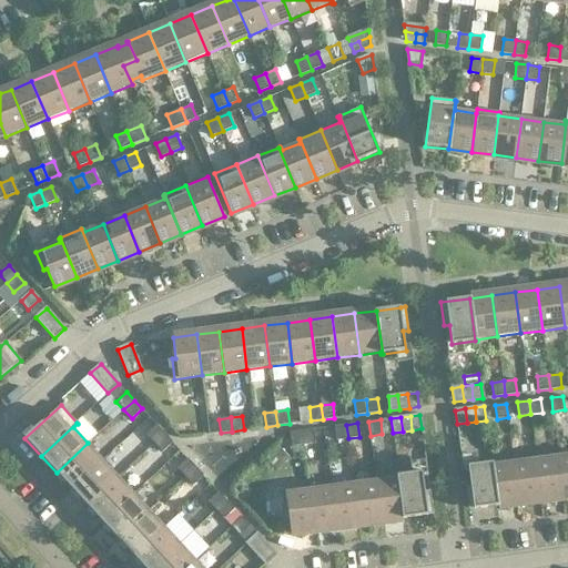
[(164,434),(156,425),(146,435),(154,443),(164,434)]
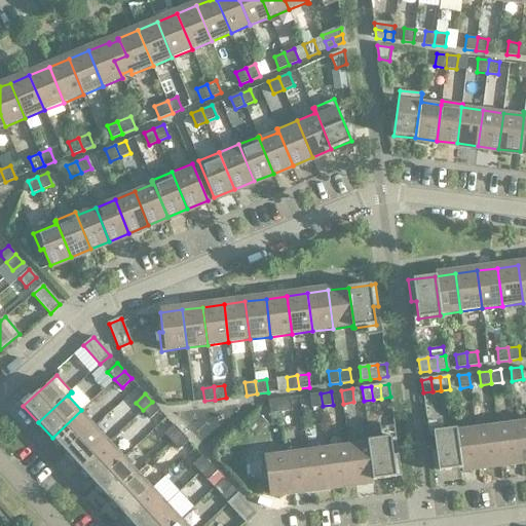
[(323,406),(321,393),(309,395),(311,408),(323,406)]
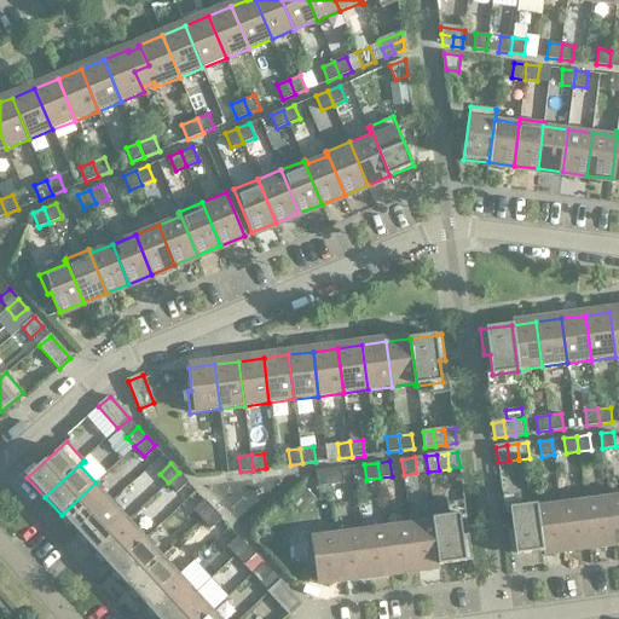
[(343,482),(341,468),(329,469),(330,485),(343,482)]
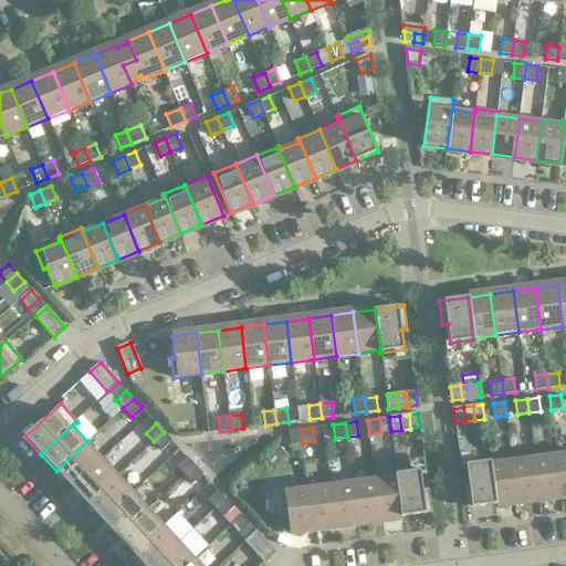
[(302,443),(301,429),(289,430),(291,444),(302,443)]
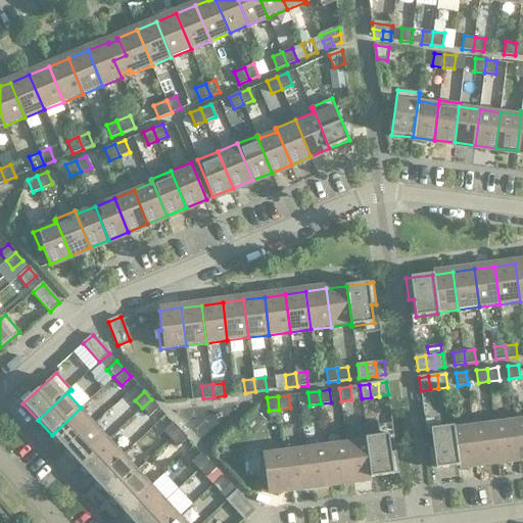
[(159,407),(151,399),(142,408),(149,416),(159,407)]
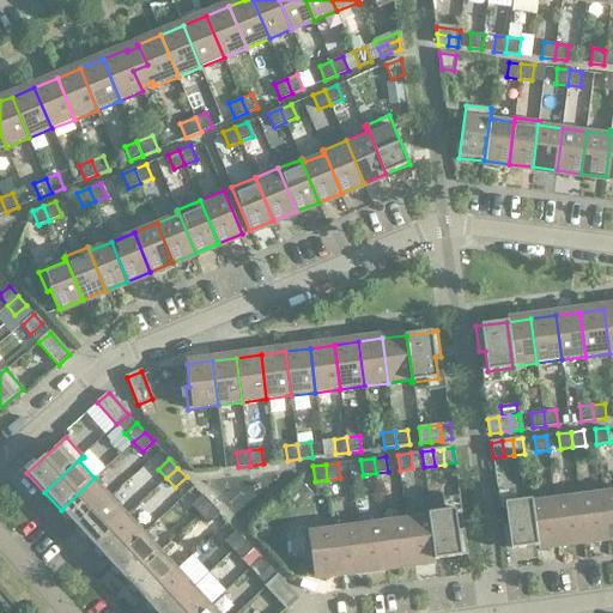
[(111,496),(95,478),(61,510),(77,527),(111,496)]
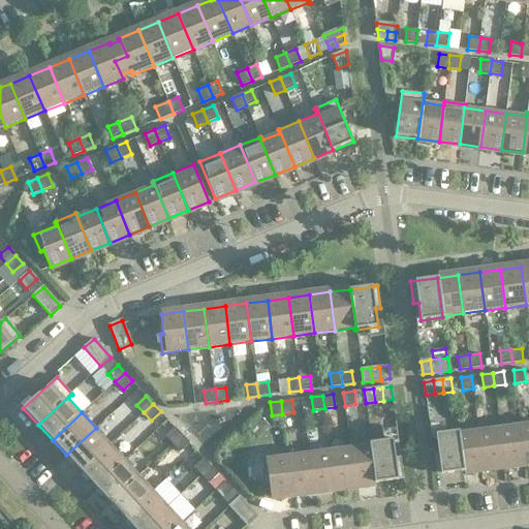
[(526,463),(521,425),(500,428),(505,466),(526,463)]
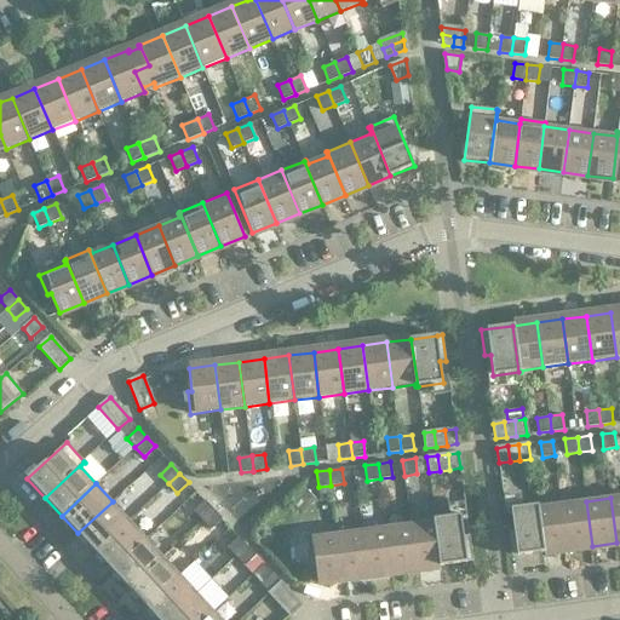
[(213,510),(205,500),(194,511),(202,521),(213,510)]
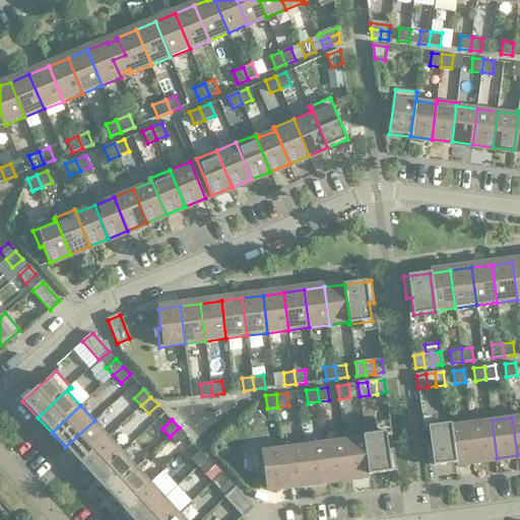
[(109,436),(94,420),(65,447),(79,462),(109,436)]
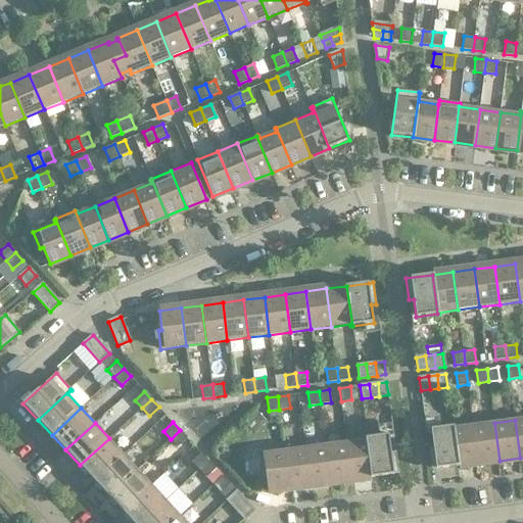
[(500,461),(494,423),(473,425),(478,463),(500,461)]
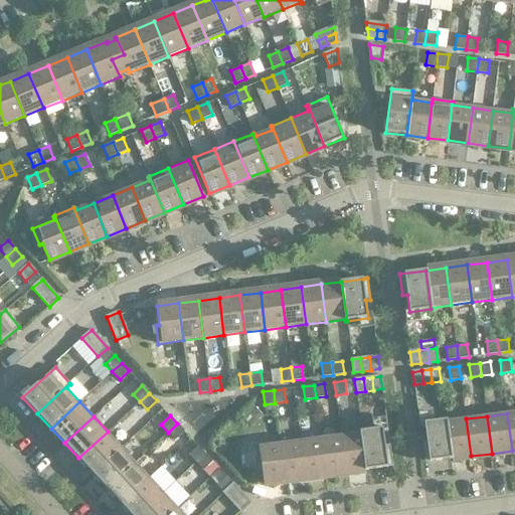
[(471,456),(466,418),(448,421),(447,419),(446,419),(451,459),(471,456)]
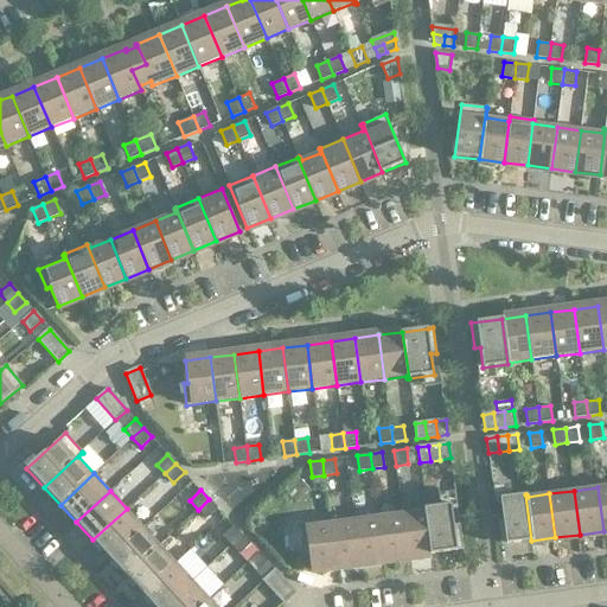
[(531,541),(525,494),(500,498),(503,519),(498,519),(500,545),(531,541)]
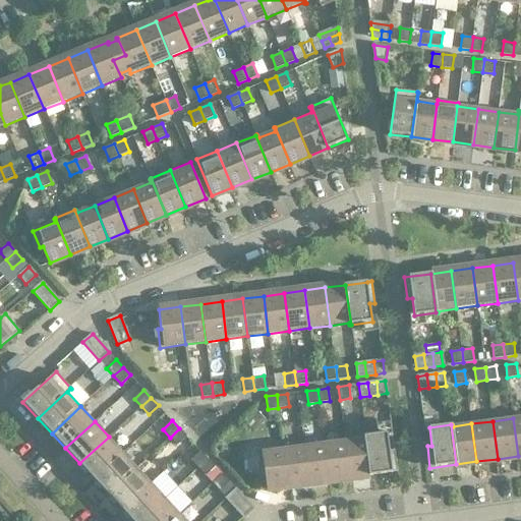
[(187,437),(179,428),(170,438),(177,445),(187,437)]
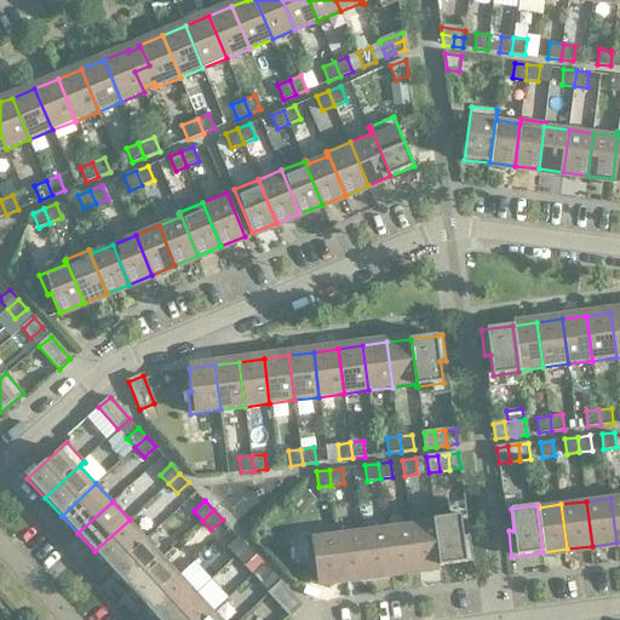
[(460,516),(435,520),(441,566),(472,562),(469,537),(464,537),(460,516)]
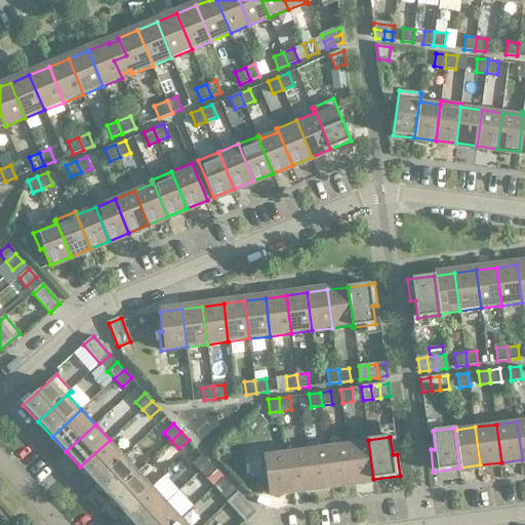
[(124,455),(110,440),(80,467),(94,482),(124,455)]
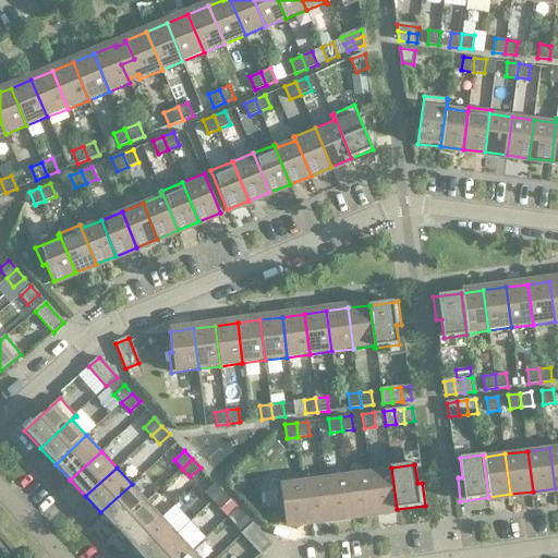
[(397,509),(391,468),(390,468),(390,469),(370,472),(375,512),(397,509)]
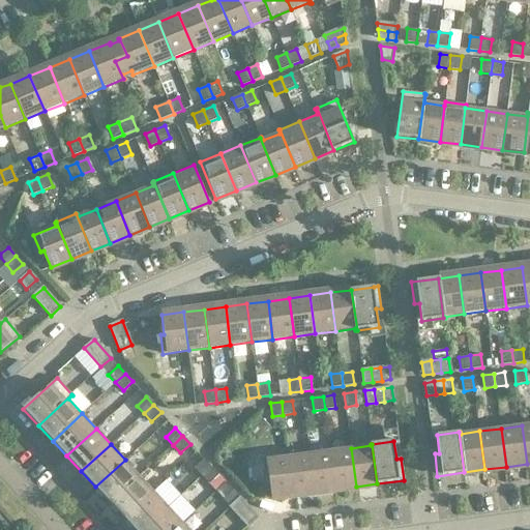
[(356,487),(351,448),(330,451),(335,490),(356,487)]
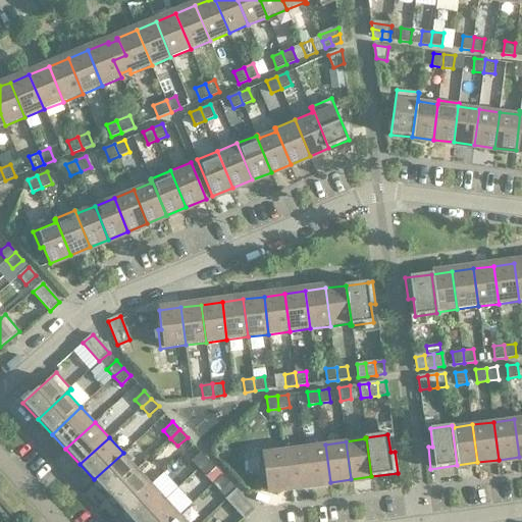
[(330,482),(325,445),(305,447),(310,484),(330,482)]
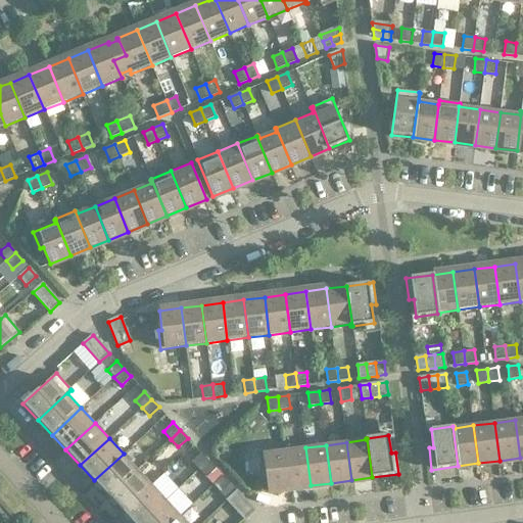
[(311,485),(305,447),(285,450),(290,488),(311,485)]
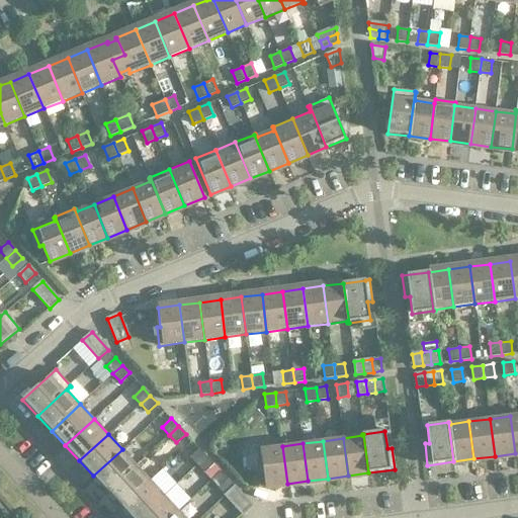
[(287,484),(282,446),(257,449),(259,468),(263,467),(265,487),(287,484)]
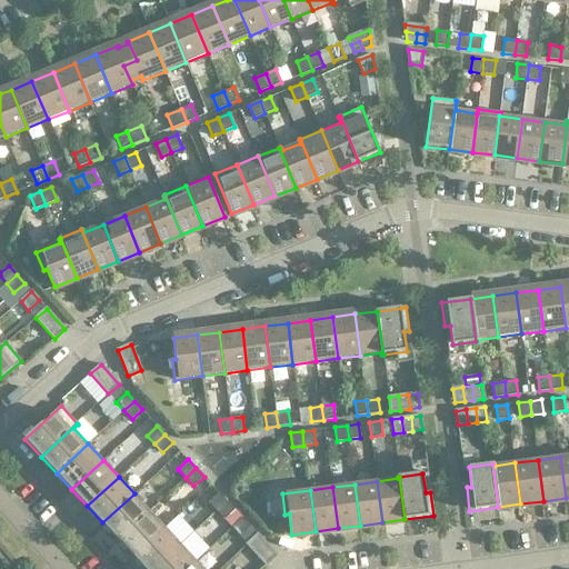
[(227,501),(219,492),(209,502),(217,511),(227,501)]
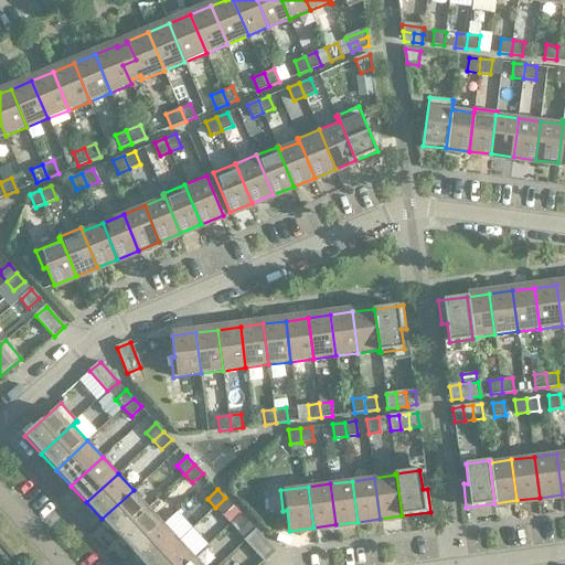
[(149,507),(134,490),(102,519),(117,536),(149,507)]
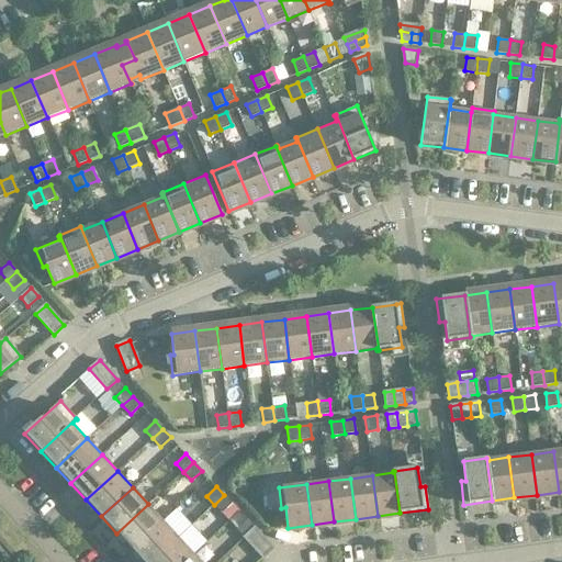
[(232,504),(224,495),(214,505),(222,513),(232,504)]
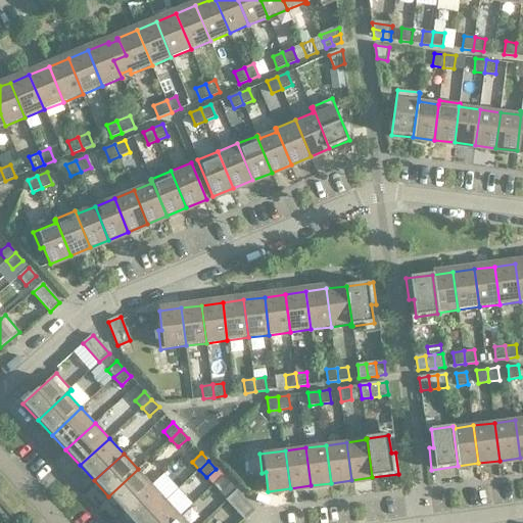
[(152,484),(138,469),(108,496),(123,512),(152,484)]
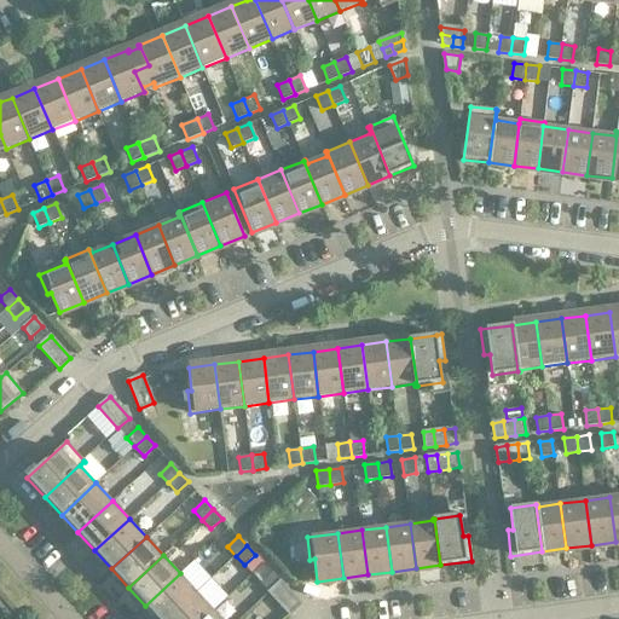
[(272,573),(264,563),(253,574),(261,583),(272,573)]
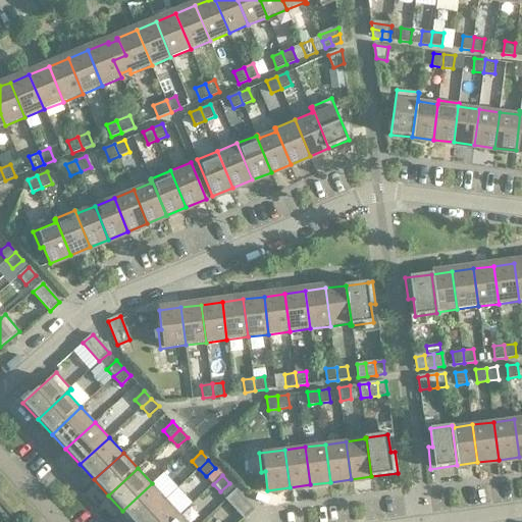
[(141,521),(166,499),(152,483),(122,511),(133,521),(141,521)]
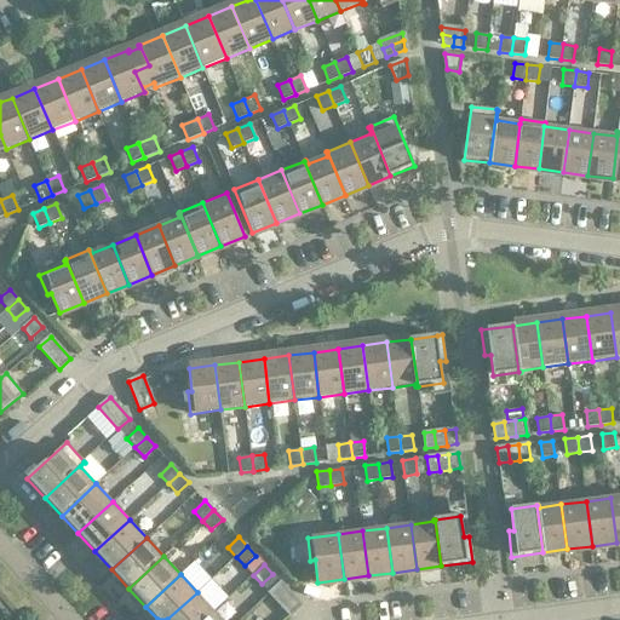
[(302,604),(281,583),(269,593),(291,615),(302,604)]
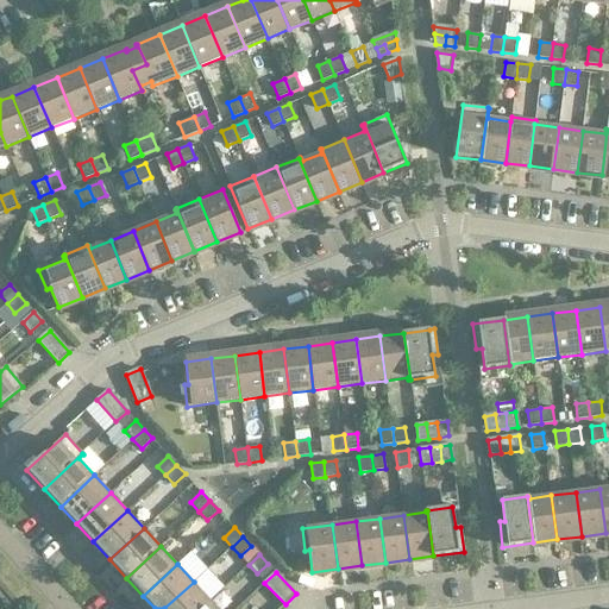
[(200,608),(209,600),(194,582),(164,608),(200,608)]
